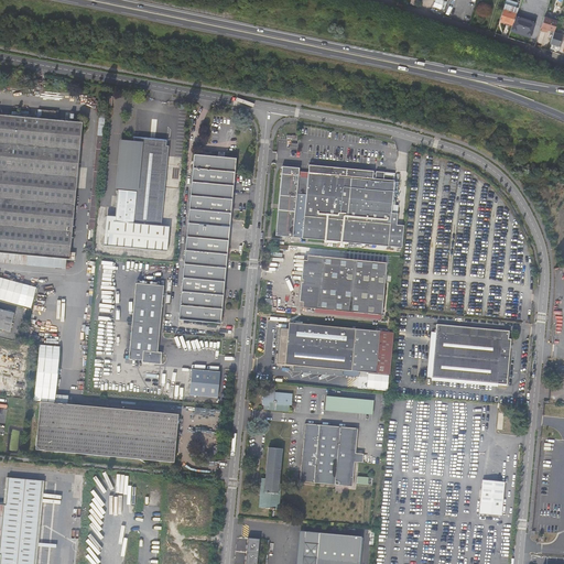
[(440,0),(433,0),(432,7),(440,9),(442,3),(445,4),(446,2),(440,0)]
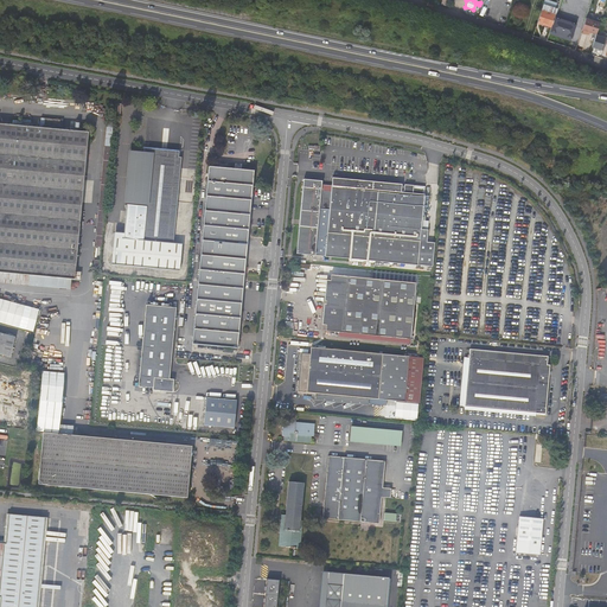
[(543,5),(541,11),(537,21),(551,26),(556,14),(557,10),(543,5)]
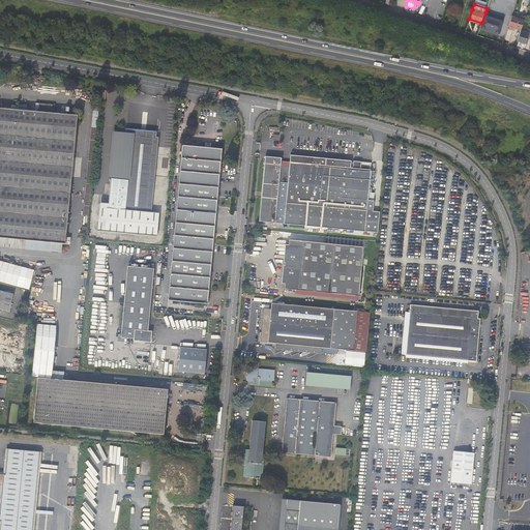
[(488,18),(486,18),(483,24),(494,27),(497,17),(489,15),(488,18)]
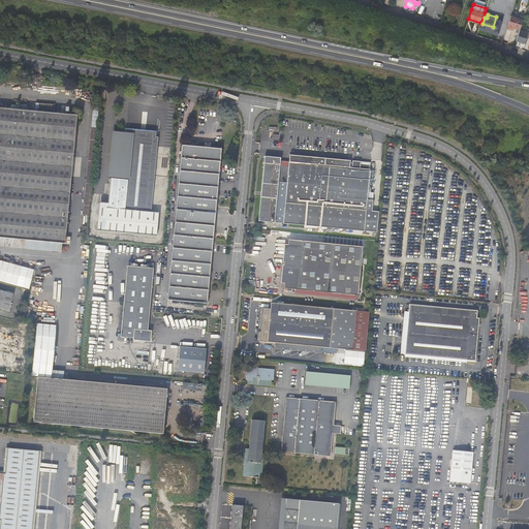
[(522,20),(510,16),(508,20),(507,26),(519,30),(521,24),(522,20)]
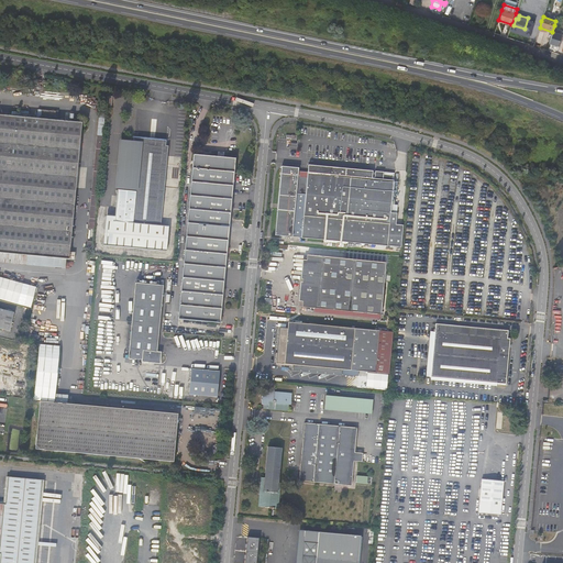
[(530,29),(528,37),(536,40),(538,32),(530,29)]
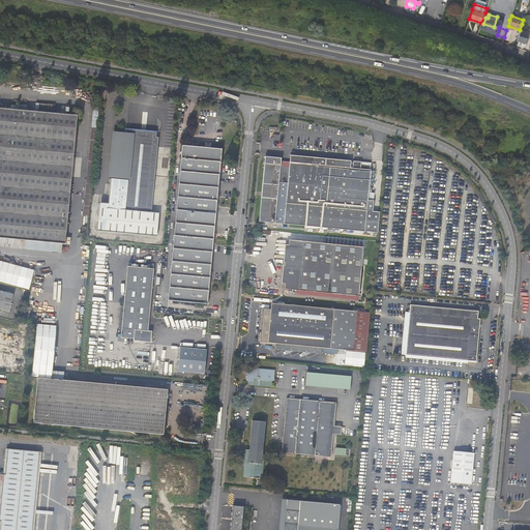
[(529,35),(520,31),(517,41),(526,45),(529,35)]
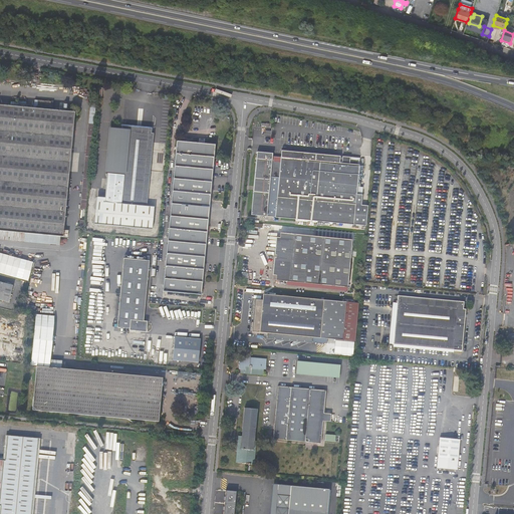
[(0,230),(20,233),(20,236),(32,236),(32,233),(68,237),(69,230),(64,230),(75,111),(51,109),(51,101),(38,99),(37,108),(25,107),(25,105),(19,104),(20,102),(11,101),(11,105),(1,104),(0,104),(0,230)]
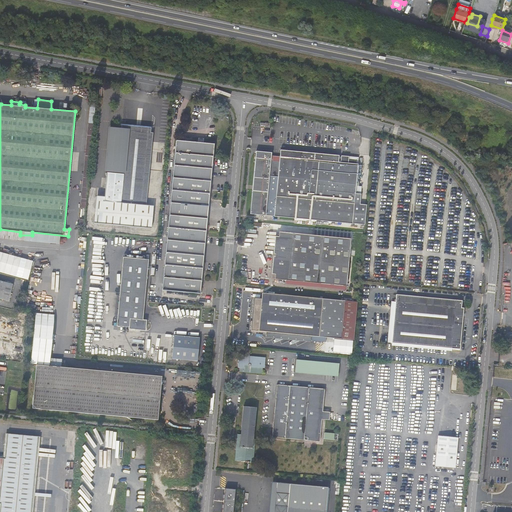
[(147,190),(153,132),(151,131),(122,129),(112,128),(107,170),(120,171),(120,173),(107,172),(104,201),(96,200),(94,222),(152,227),(154,205),(146,204),(141,204),(142,189),(147,190)]
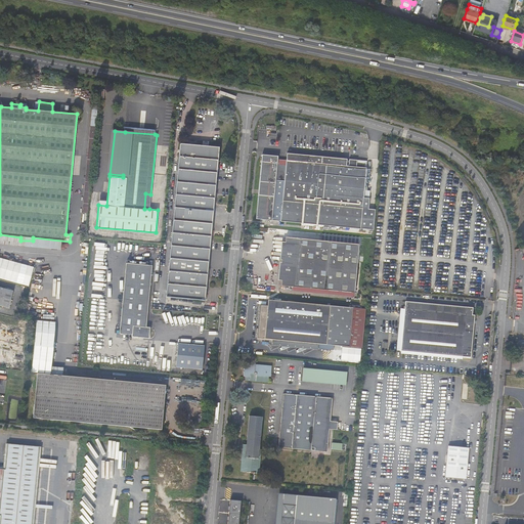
[(219,147),(208,146),(203,145),(181,143),(167,296),(193,299),(193,302),(201,303),(201,300),(204,300),(219,147)]
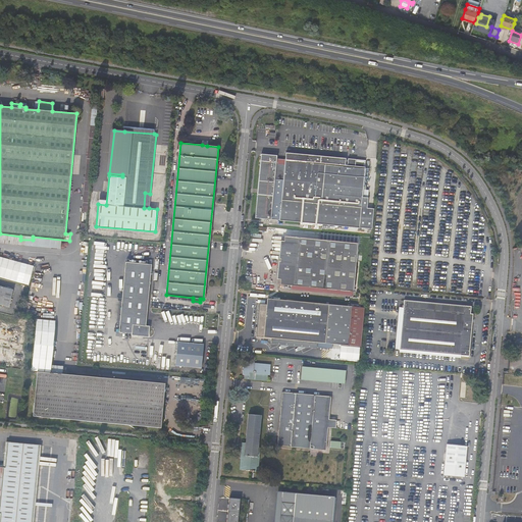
[(347,159),(286,154),(286,158),(285,166),(276,165),(277,157),(261,155),(255,219),(344,226),(352,227),(360,228),(361,219),(361,212),(362,206),(366,161),(356,160),(350,160),(350,162),(347,162),(347,159)]
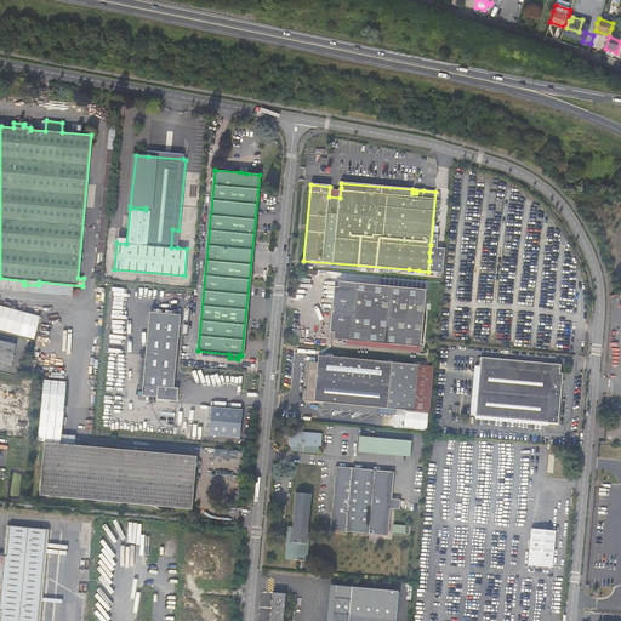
[(341,188),(330,187),(329,197),(340,198),(341,188)]
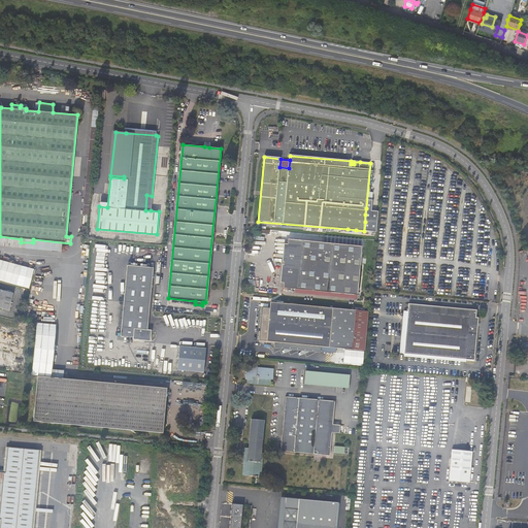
[(0,236),(0,243),(21,245),(21,242),(21,239),(0,236)]
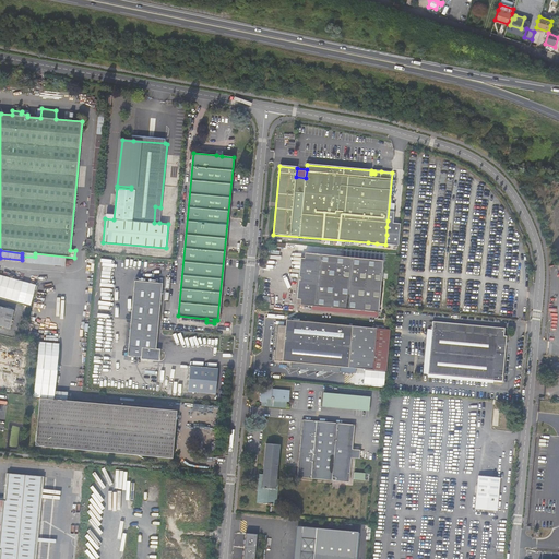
[(380,312),(384,261),(305,254),(301,306),(380,312)]
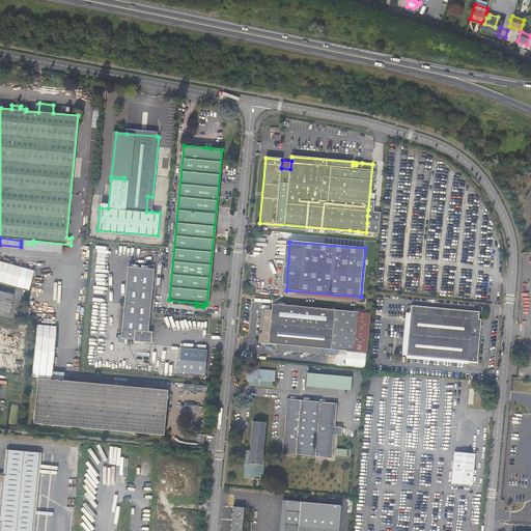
[(0,260),(0,282),(30,289),(35,270),(0,260)]
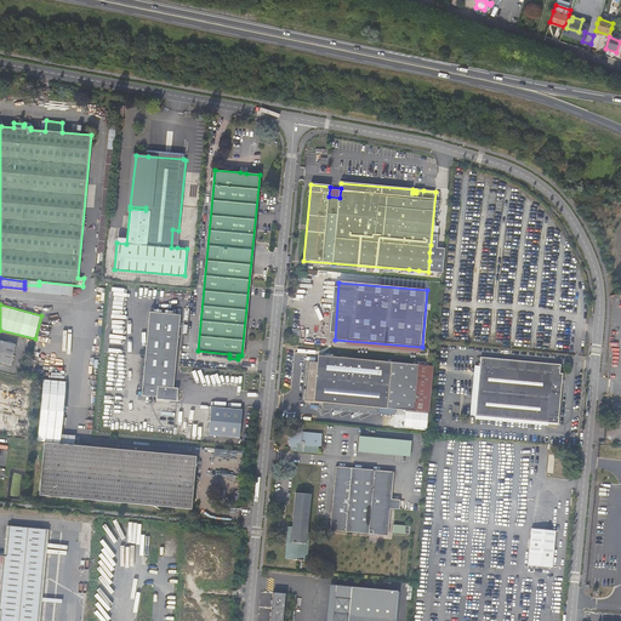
[(181,314),(149,312),(143,392),(178,396),(178,388),(175,387),(180,339),(181,314)]
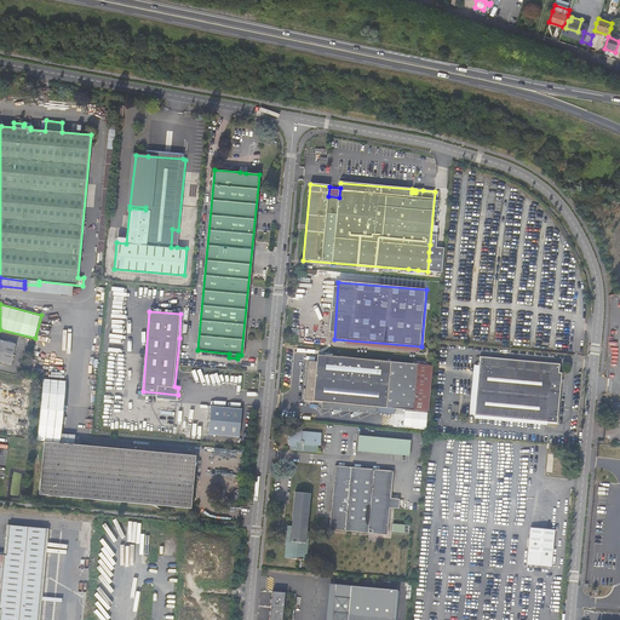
[(0,362),(10,365),(15,345),(13,344),(6,343),(0,340),(0,362)]
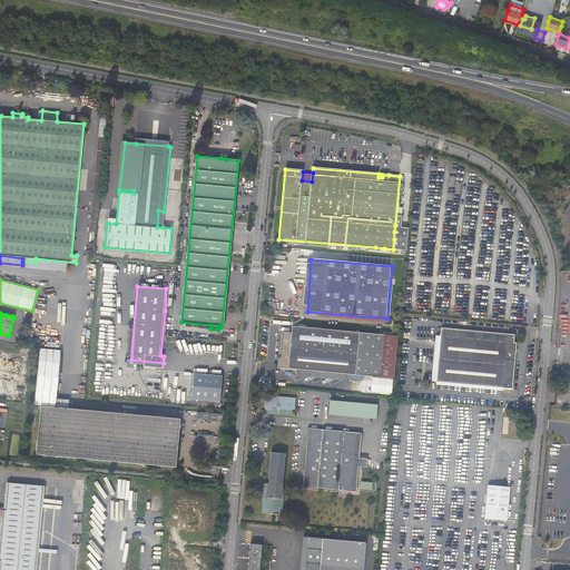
[(284,333),(281,370),(395,380),(399,337),(293,327),(293,333),(284,333)]
